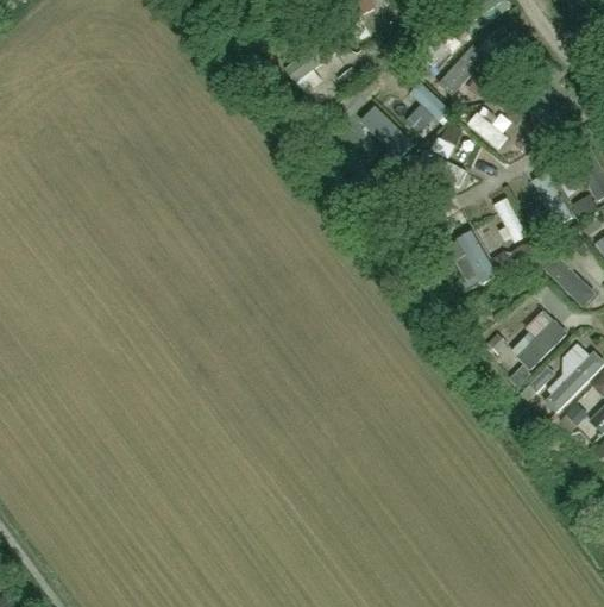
[(358,44),(371,39),(359,12),(373,7),(371,0),(357,0),(343,6),(358,44)]
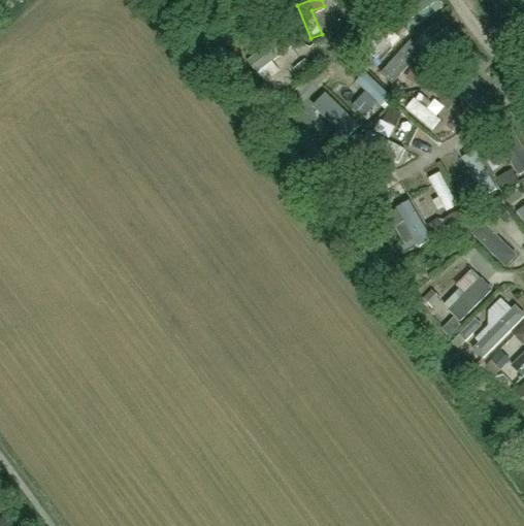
[(410,31),(438,11),(430,0),(425,0),(400,18),(410,31)]
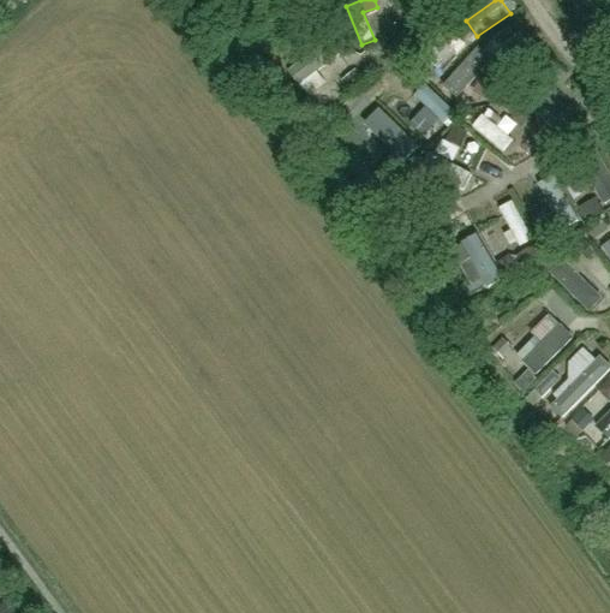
[(438,17),(428,28),(455,55),(466,45),(438,17)]
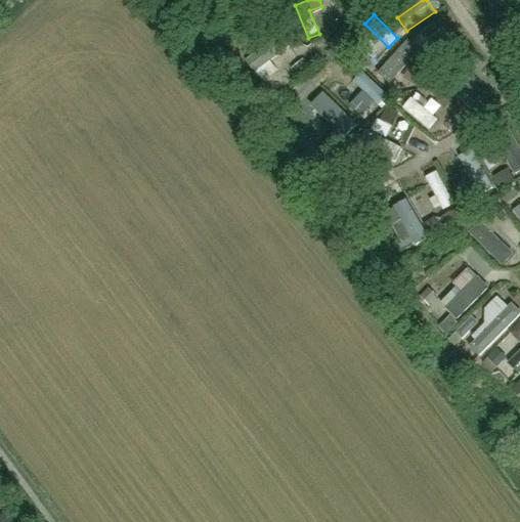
[(391,72),(404,79),(419,52),(405,45),(391,72)]
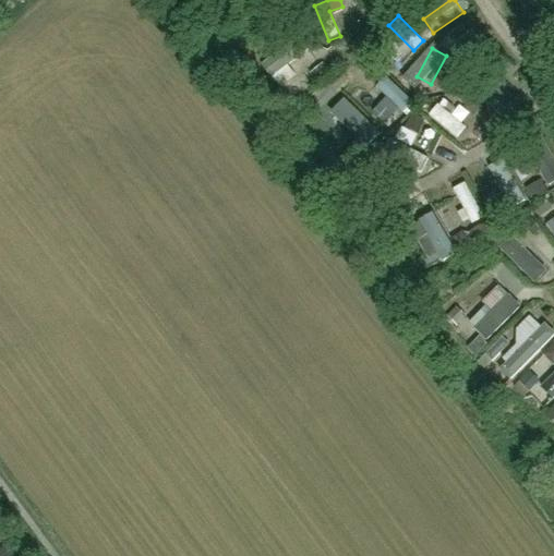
[(504,57),(494,68),(507,80),(517,69),(504,57)]
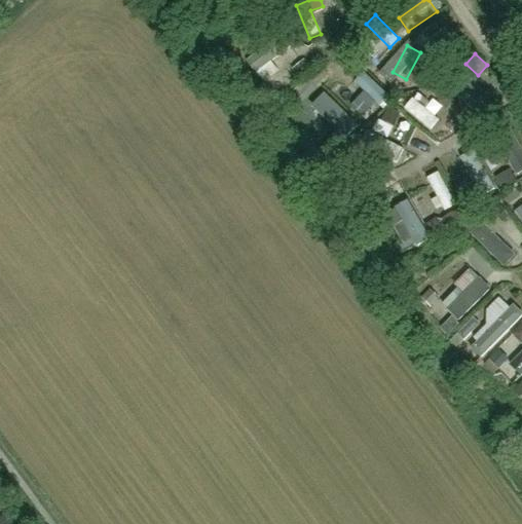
[(369,105),(382,96),(364,72),(351,82),(369,105)]
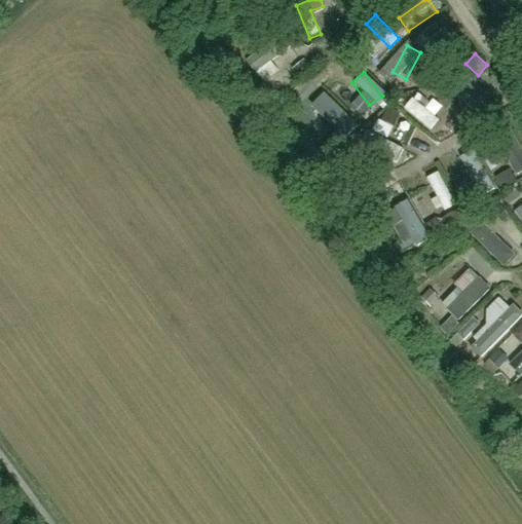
[(457,98),(467,90),(450,72),(442,79),(457,98)]
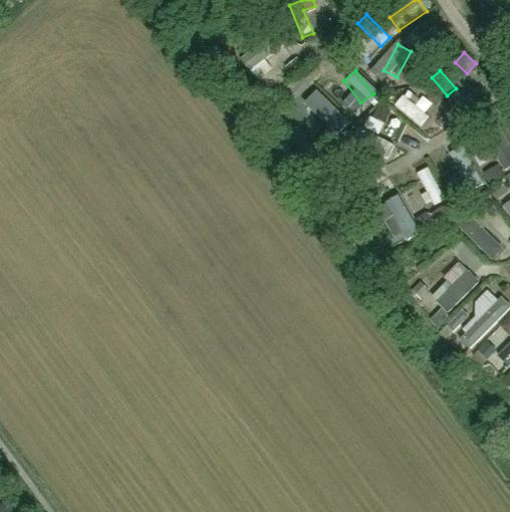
[(298,71),(258,113),(310,166),(353,122),(298,71)]
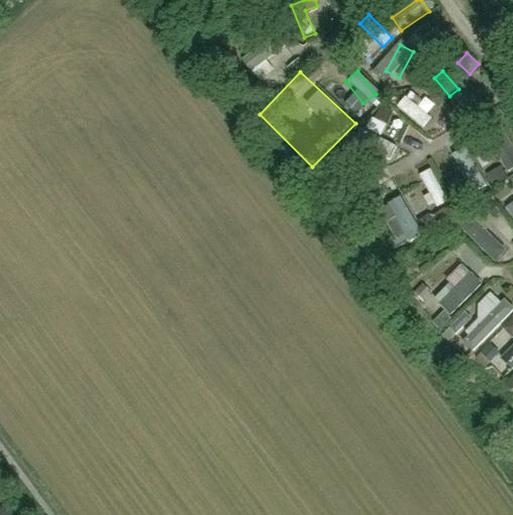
[(423,126),(431,117),(404,96),(397,106),(423,126)]
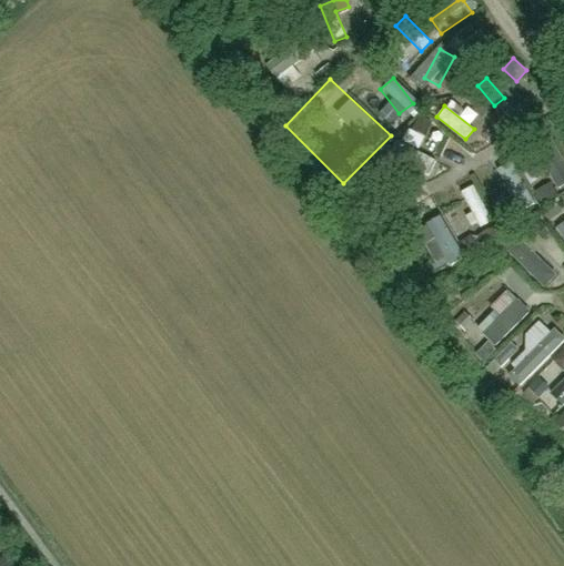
[(464,189),(476,228),(489,223),(475,184),(464,189)]
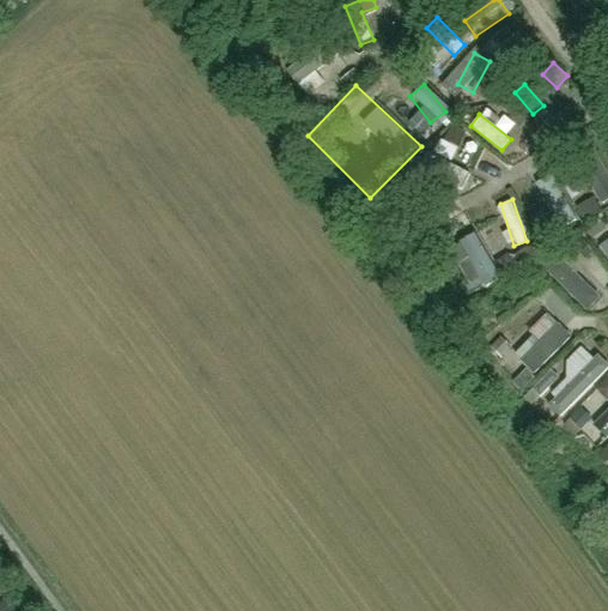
[(607,228),(596,234),(607,258),(607,228)]
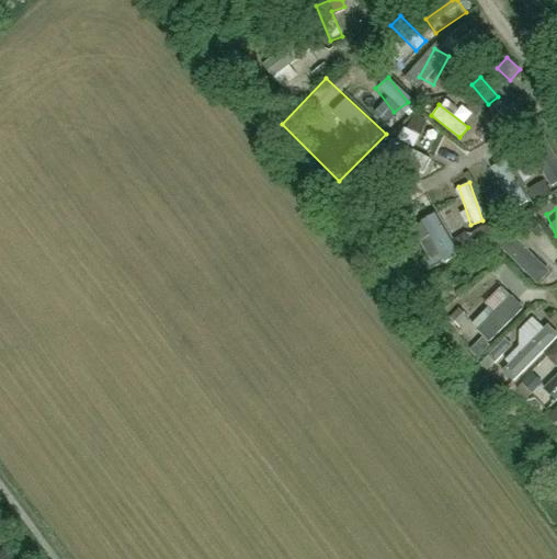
[(519,257),(535,283),(549,273),(534,248),(519,257)]
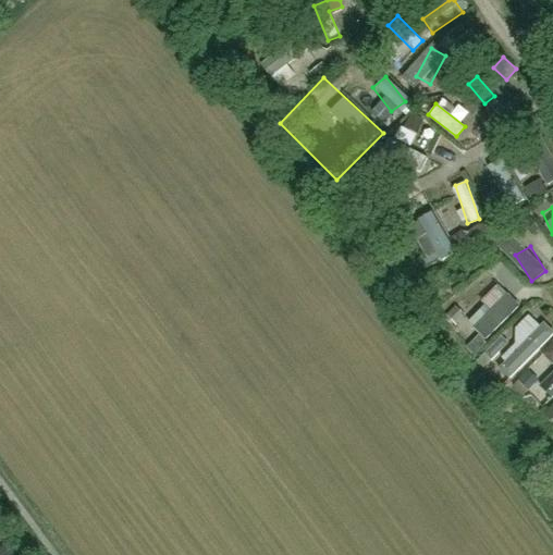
[(486,335),(518,304),(505,291),(472,322),(486,335)]
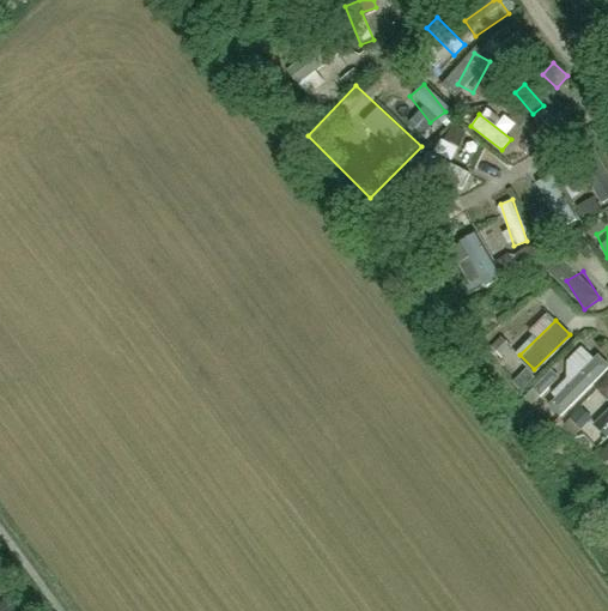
[(591,351),(548,404),(564,416),(606,364),(591,351)]
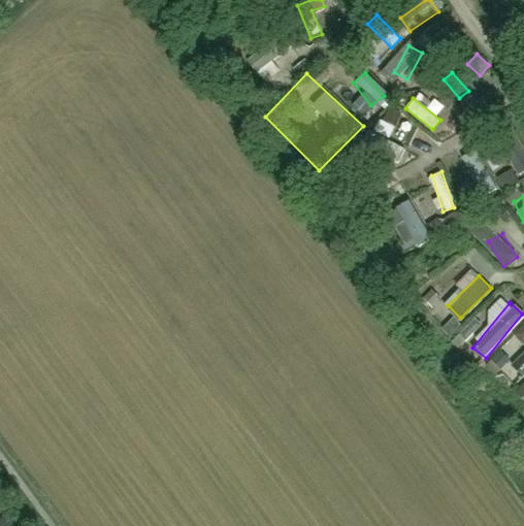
[(523,342),(523,323),(515,334),(523,342)]
